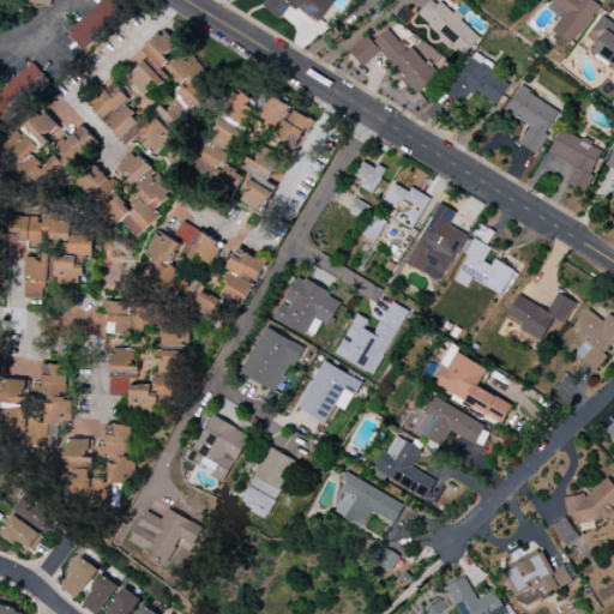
[(102,0),(68,32),(84,49),(125,11),(114,0),(102,0)]
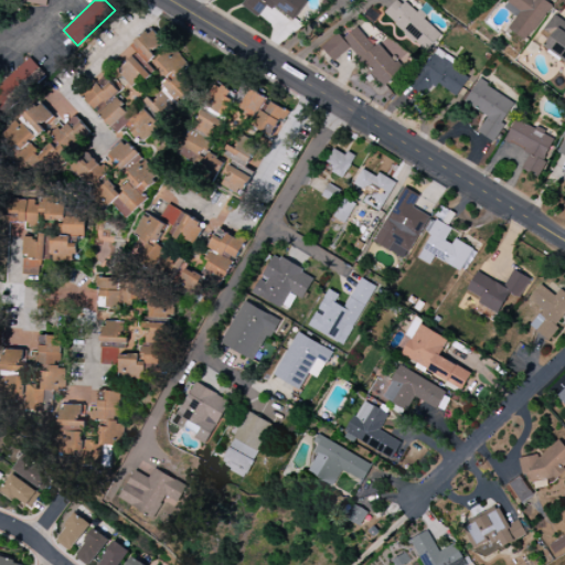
[(441,35),(403,0),(396,0),(384,13),(425,52),(441,35)]
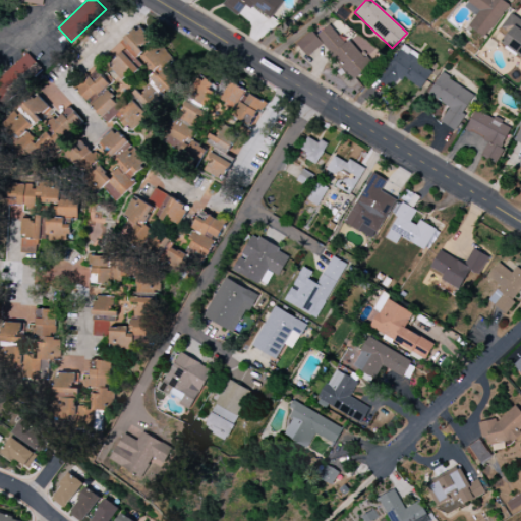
[(476,15),(468,27),(486,39),(508,4),(501,0),(469,0),(465,8),(476,15)]
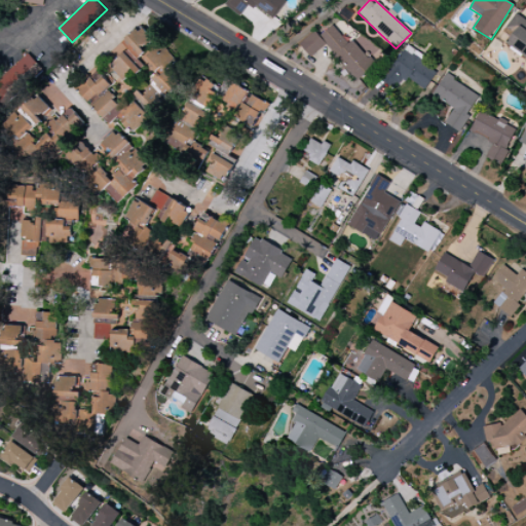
[(525,55),(525,20),(513,13),(502,32),(511,36),(505,44),(525,55)]
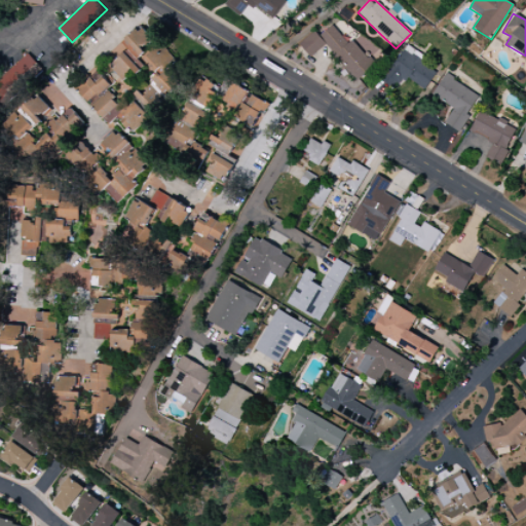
[(310,58),(326,45),(355,81),(372,68),(336,23),(318,36),(315,32),(300,43),(310,58)]
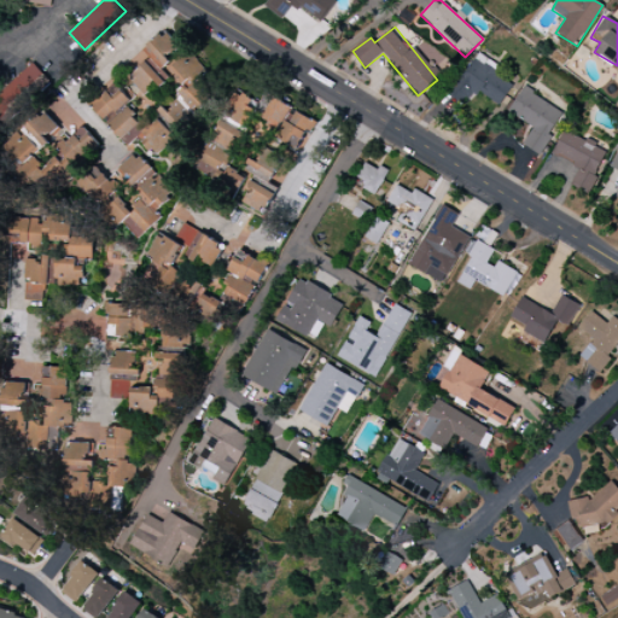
[(145,89),(157,80),(159,85),(168,79),(161,69),(170,62),(168,57),(179,48),(167,31),(143,50),(151,60),(133,74),(145,89)]
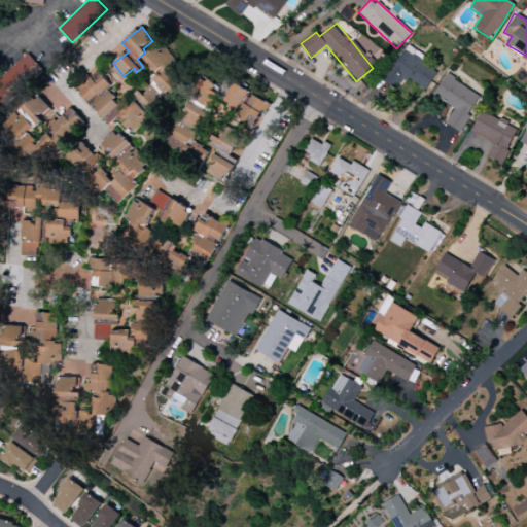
[(425,90),(438,70),(406,47),(384,80),(398,90),(407,77),(425,90)]
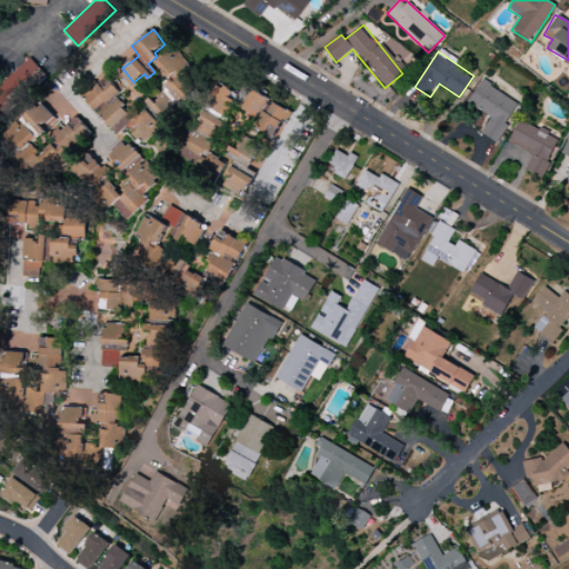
[(0,87),(0,90),(11,103),(45,73),(31,59),(0,87)]
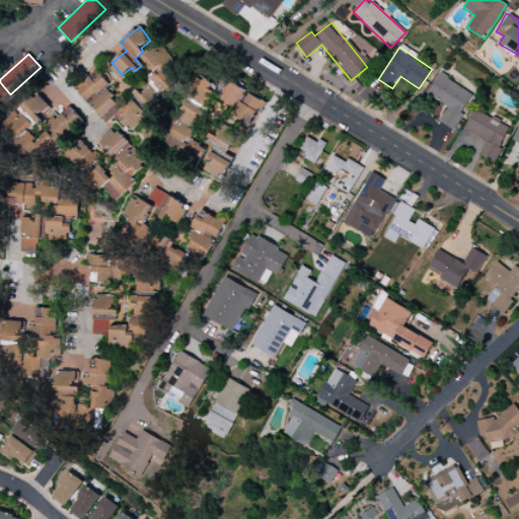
[(108,83),(96,70),(76,88),(88,101),(108,83)]
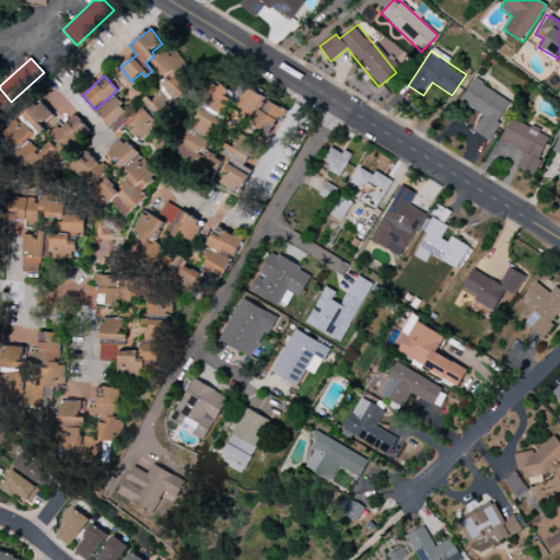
[(512,103),(474,79),(459,101),(482,116),(474,131),(488,140),(512,103)]
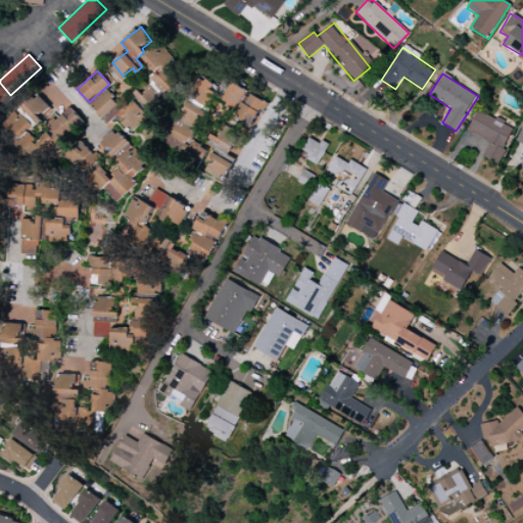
[(219,89),(201,77),(188,95),(205,107),(219,89)]
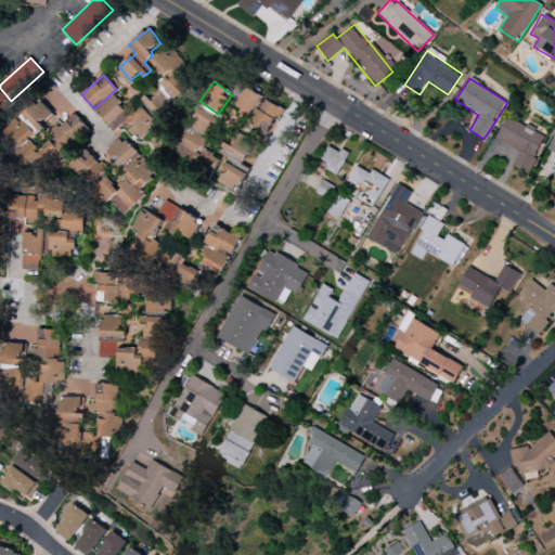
[(248,117),(261,98),(247,88),(234,106),(248,117)]
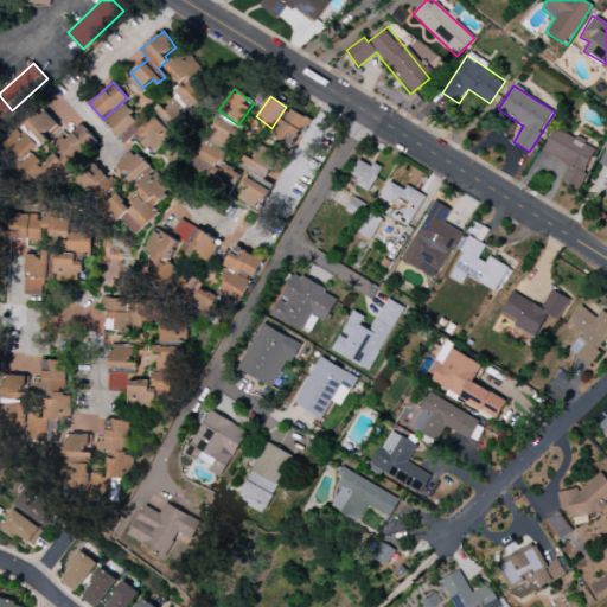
[(107,123),(126,144),(136,134),(155,153),(173,136),(155,117),(145,127),(126,107),(107,123)]
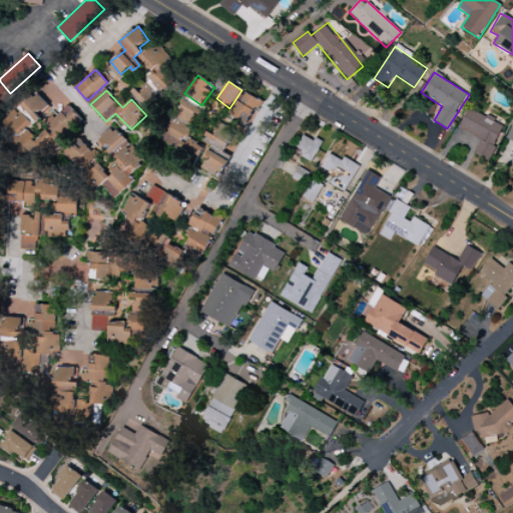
[(260,99),(244,93),(241,102),(235,100),(229,115),(249,123),(260,99)]
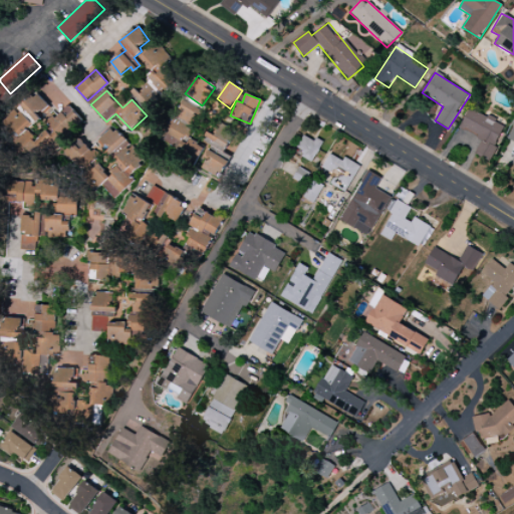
[(23,113),(41,119),(47,102),(29,96),(23,113)]
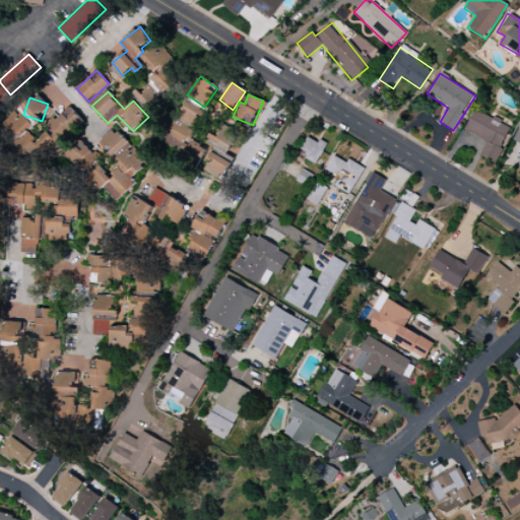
[(195,105),(188,101),(177,118),(194,129),(203,114),(193,107),(195,105)]
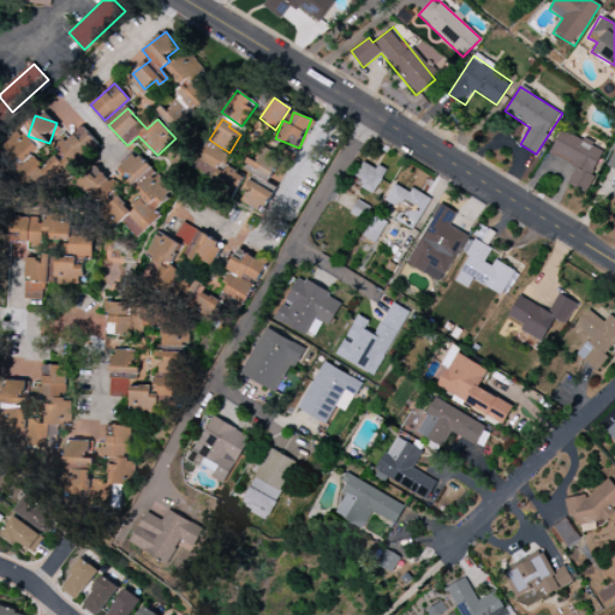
[(58,144),(71,167),(100,149),(85,127),(58,144)]
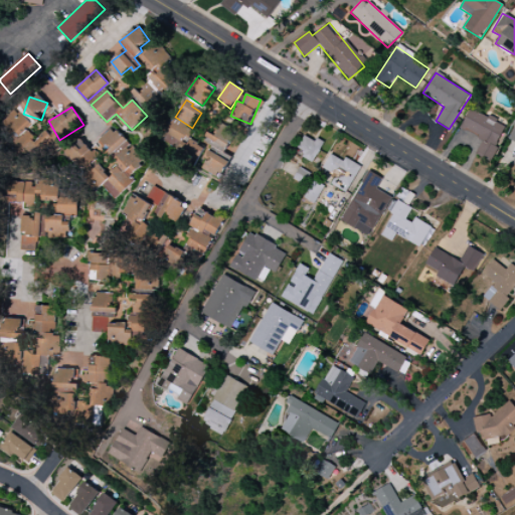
[(0,126),(33,156),(43,145),(27,131),(33,124),(16,109),(0,126)]
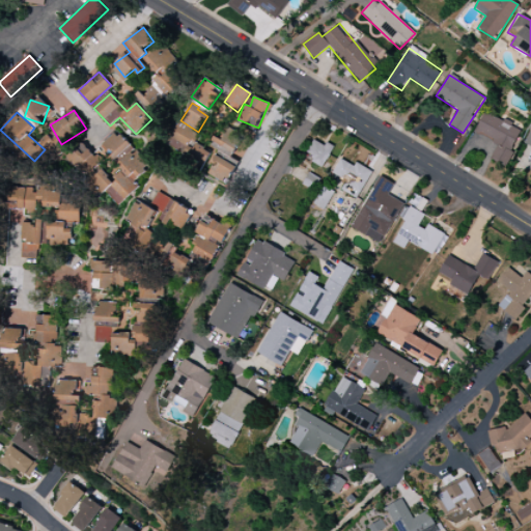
[(507,166),(523,129),(483,112),(475,134),(498,143),(491,159),(507,166)]
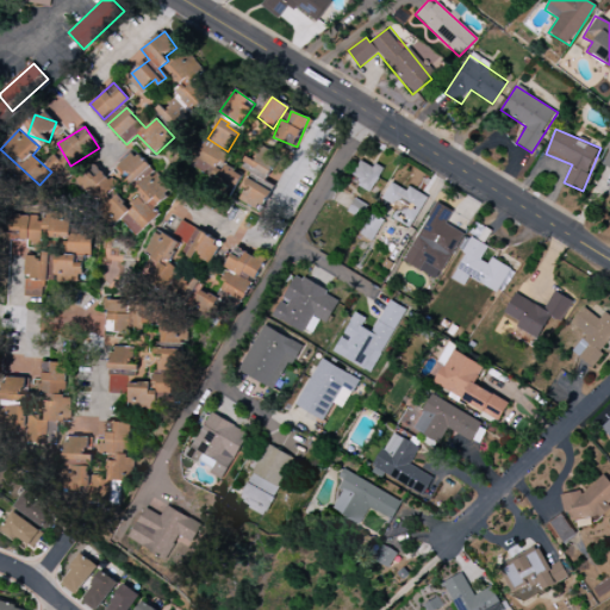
[(609,139),(599,165),(609,168),(609,139)]
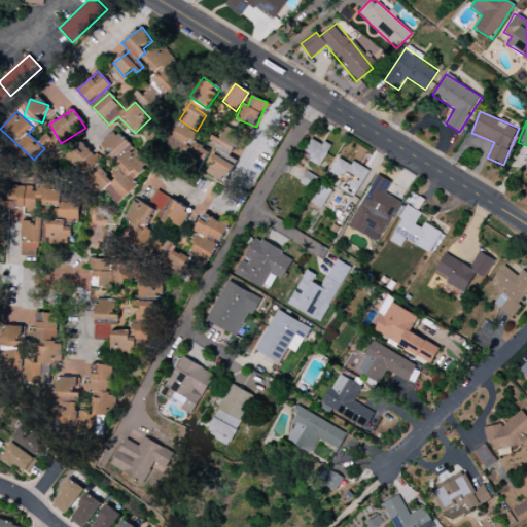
[(200,133),(178,123),(167,144),(188,155),(200,133)]
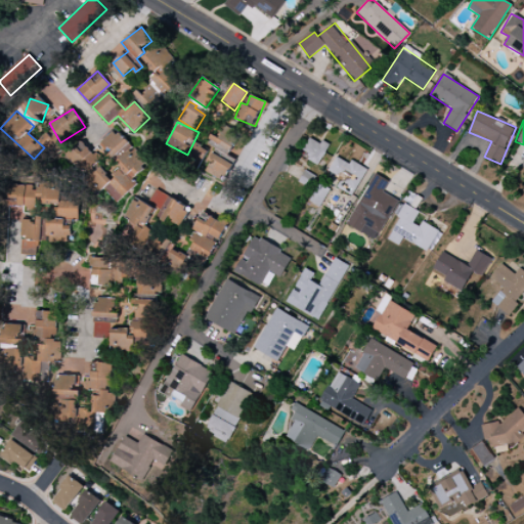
[(220,138),(214,136),(210,147),(231,155),(238,131),(224,126),(220,138)]
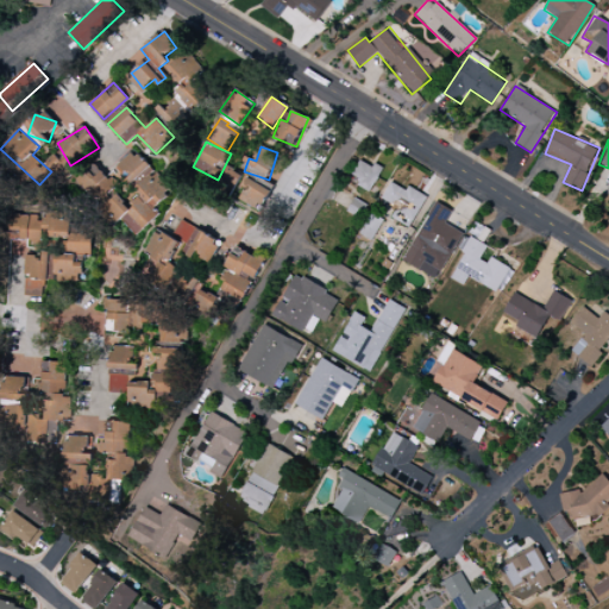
[(94,165),(77,180),(117,225),(121,220),(137,236),(159,215),(152,208),(173,192),(136,150),(115,168),(142,196),(131,206),(94,165)]
